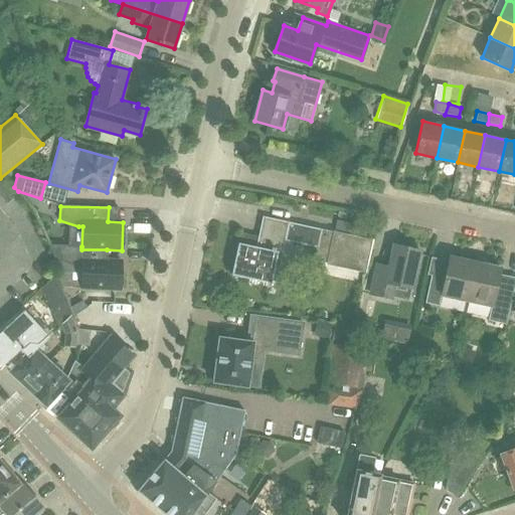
[(366,271),(372,239),(263,215),(258,236),(241,232),(232,274),(271,282),(274,265),(280,266),(286,239),(317,246),(314,260),(366,271)]
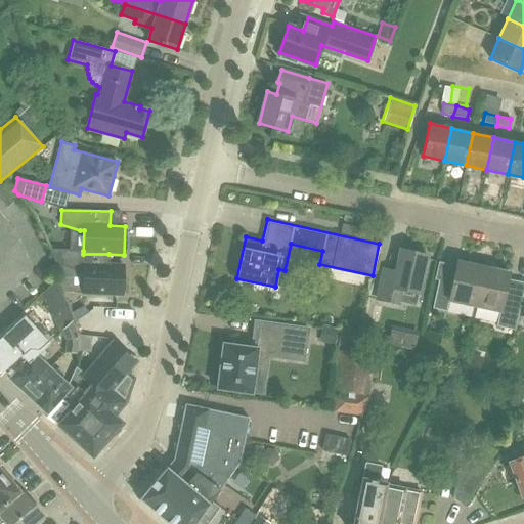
[(420,293),(428,254),(401,249),(395,276),(383,273),(377,298),(399,303),(402,290),(420,293)]
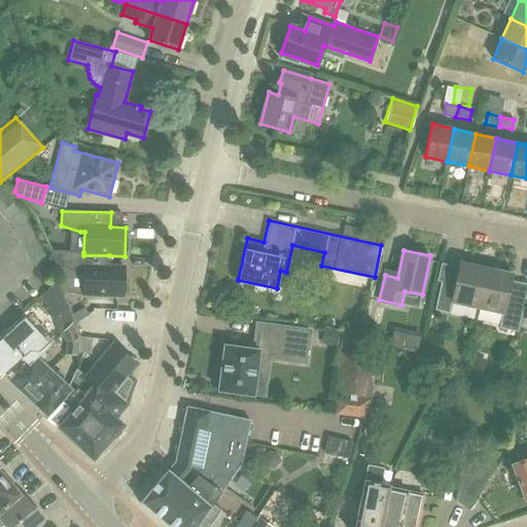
[(83,252),(50,251),(59,270),(78,276),(82,276),(82,299),(123,300),(124,269),(109,268),(109,255),(83,255),(83,252)]
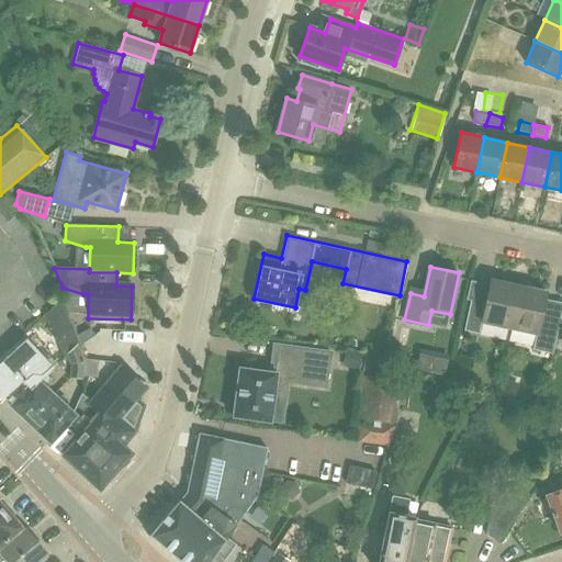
[(482,322),(509,327),(518,285),(519,280),(504,277),(502,282),(491,279),(487,293),(484,293),(482,302),(471,299),(463,330),(480,334),(482,322)]
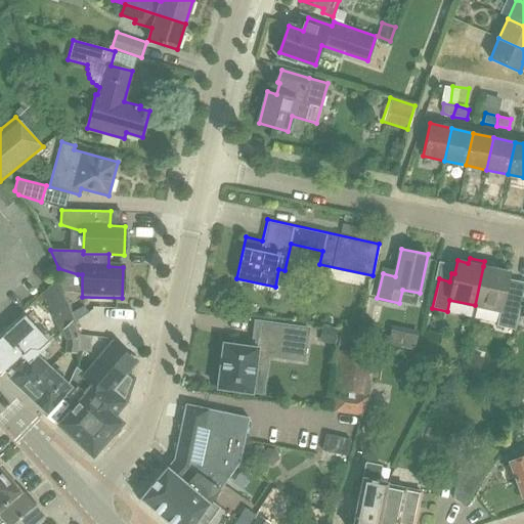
[(509,271),(483,266),(475,305),(499,311),(496,325),(515,329),(521,301),(509,298),(512,284),(507,282),(509,271)]
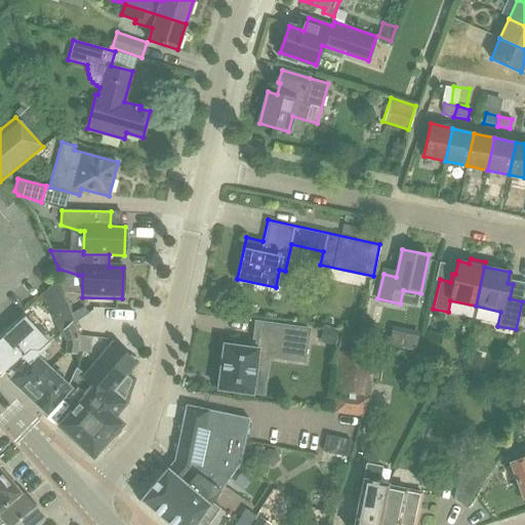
[(43,293),(58,333),(73,321),(56,281),(43,293)]
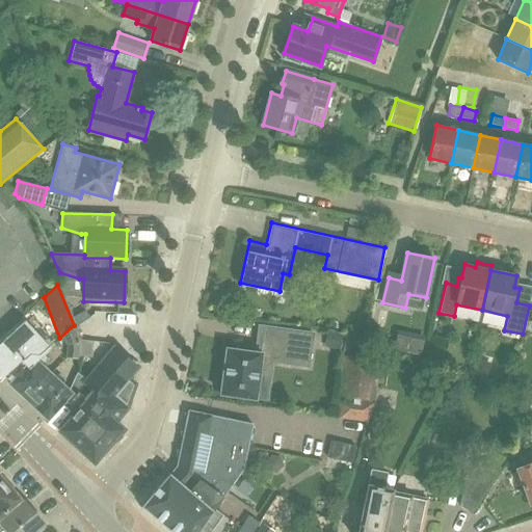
[(5,375),(26,356),(34,364),(47,352),(47,351),(51,348),(25,320),(0,343),(0,376),(1,378),(5,375)]
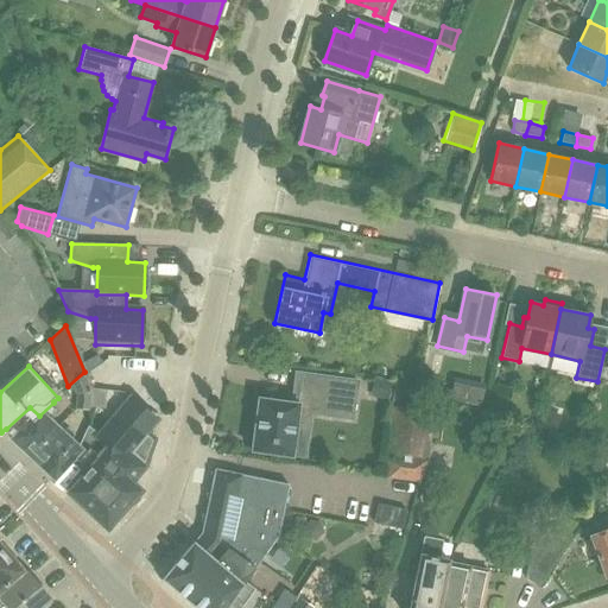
[(431,371),(420,367),(417,382),(428,385),(431,371)]
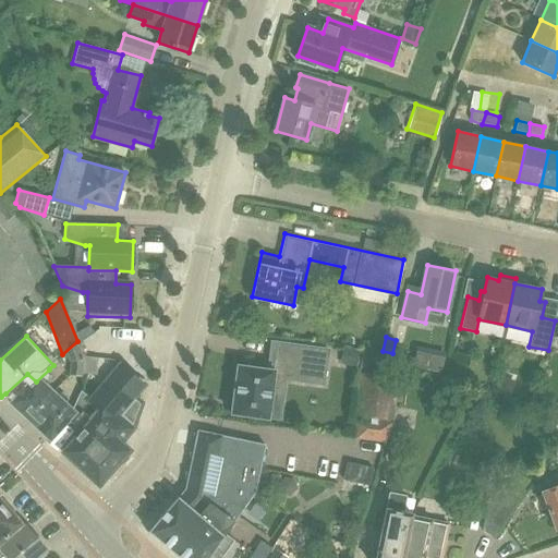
[(67,351),(71,362),(84,356),(77,341),(67,351)]
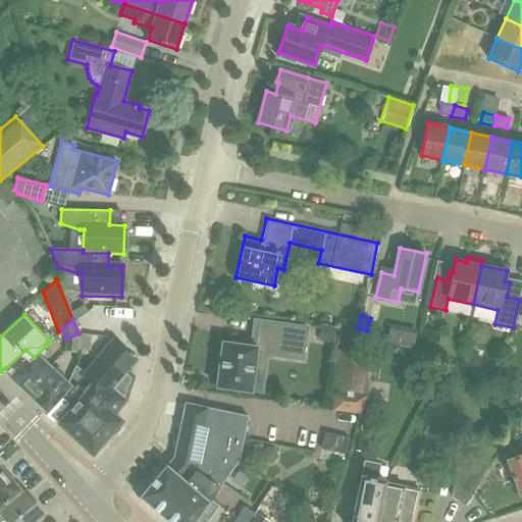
[(222,342),(216,387),(251,392),(253,378),(259,378),(262,354),(303,359),(305,342),(300,341),(302,326),(259,320),(256,347),(222,342)]
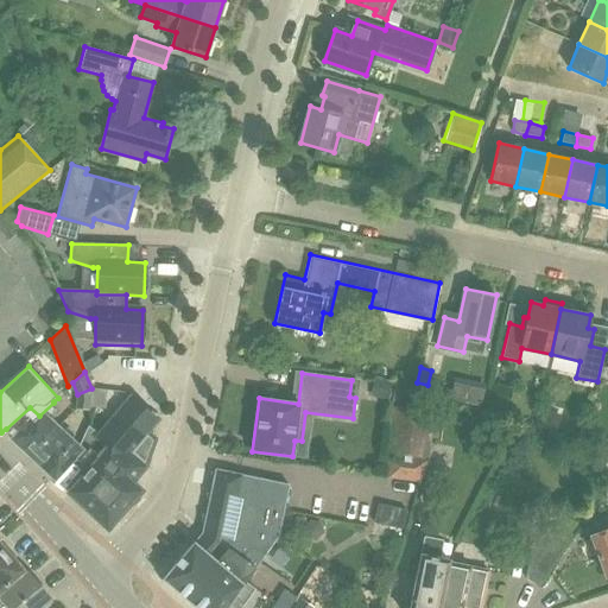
[(454,377),(449,399),(481,406),(486,384),(454,377)]
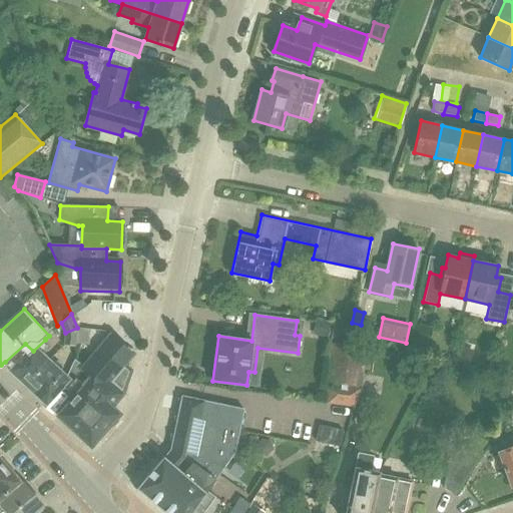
[(65,333),(64,344),(75,345),(76,330),(77,328),(65,333)]
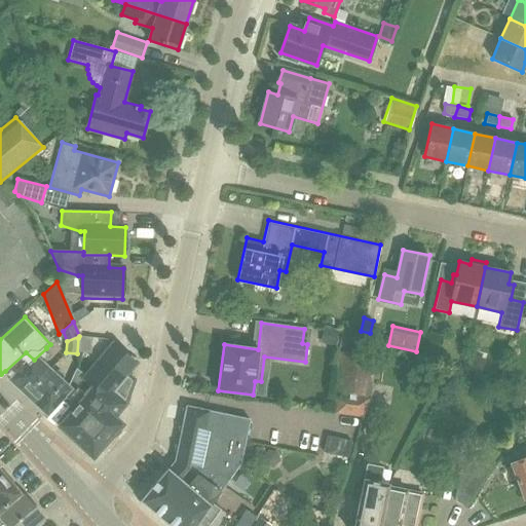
[(78,338),(77,353),(89,355),(91,340),(78,338)]
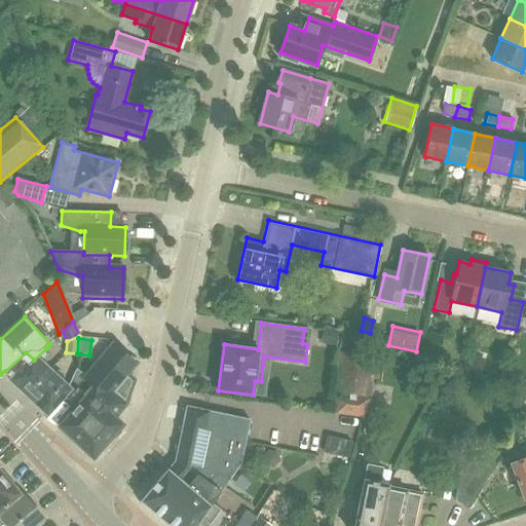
[(66,395),(78,405),(60,425),(94,456),(111,437),(114,439),(122,429),(119,427),(122,424),(114,417),(126,404),(135,380),(127,373),(136,364),(135,362),(114,344),(84,382),(74,372),(69,386),(66,393),(66,395)]
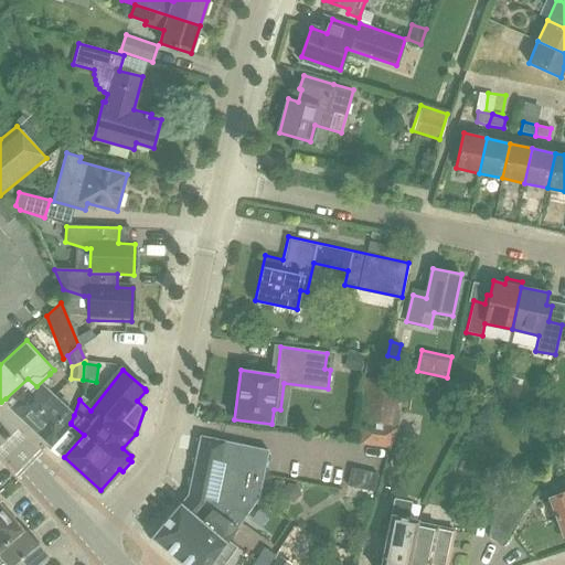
[(12,405),(10,407),(28,423),(53,396),(46,390),(56,381),(50,374),(36,386),(28,379),(6,398),(12,405)]
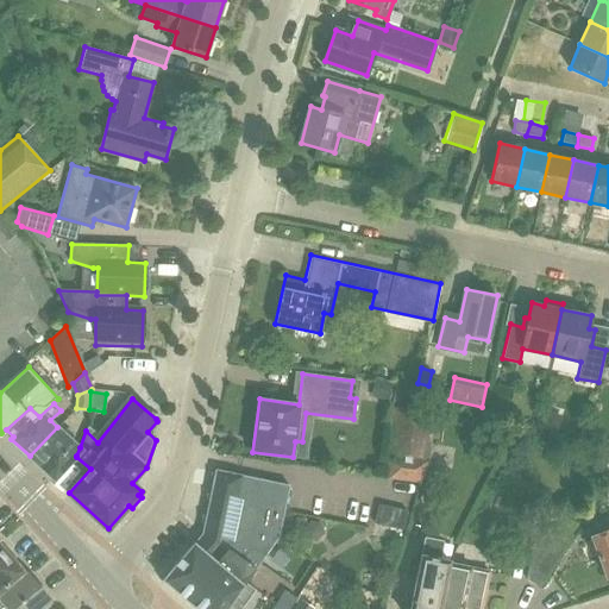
[(394,406),(387,453),(389,478),(421,483),(428,460),(429,460),(435,412),(394,406)]
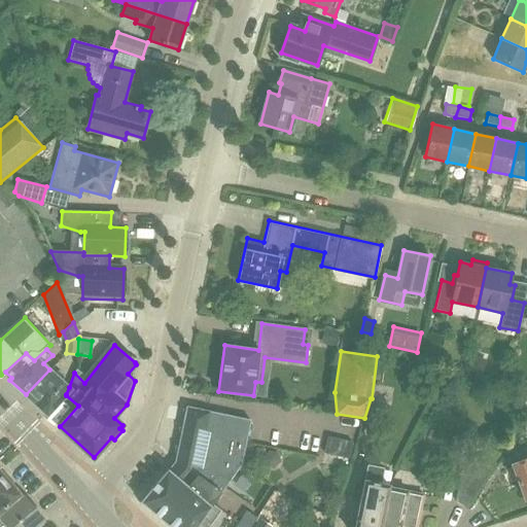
[(47,415),(66,395),(66,394),(69,387),(49,370),(26,394),(47,415)]
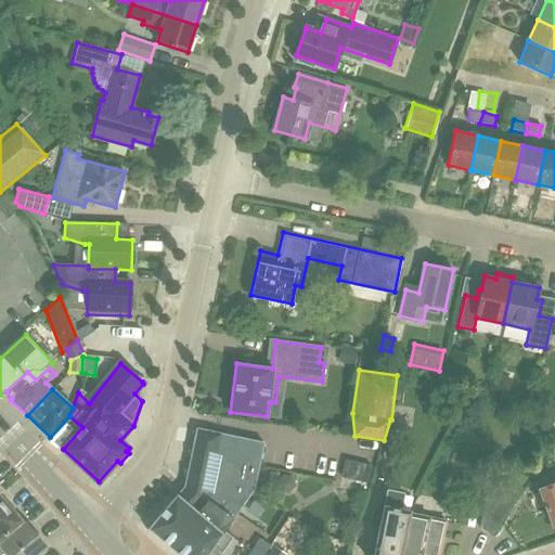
[(188,490),(184,489),(232,519),(254,489),(263,441),(196,427),(185,487),(188,490)]
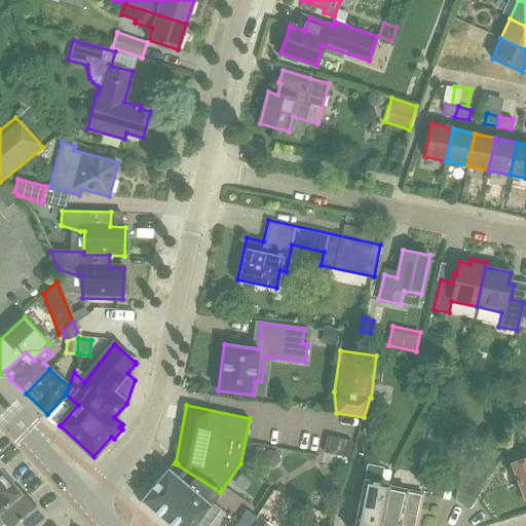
[(350,439),(327,435),(324,451),(347,457),(350,439)]
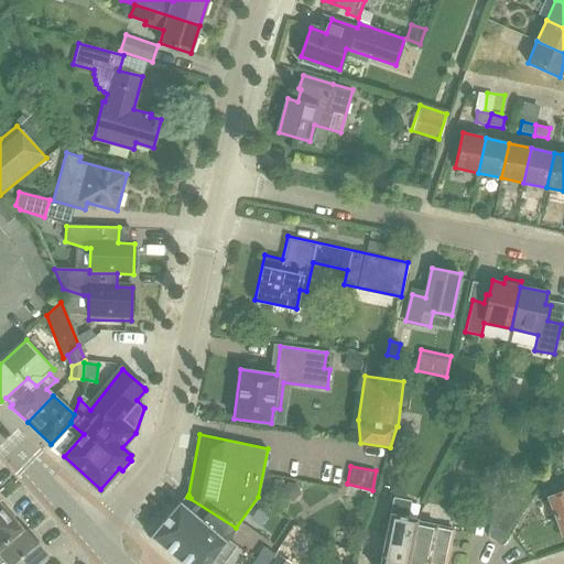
[(563,490),(548,497),(561,534),(563,533),(563,490)]
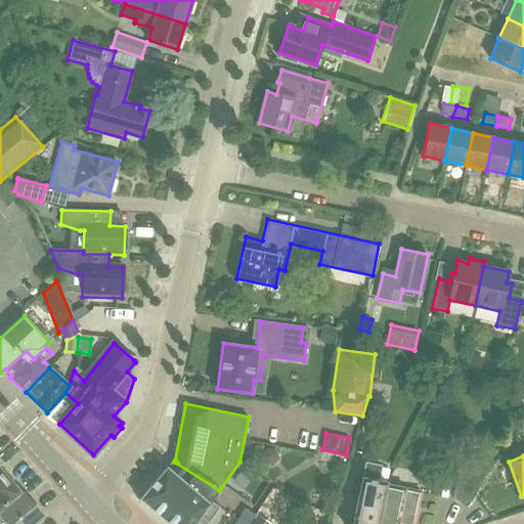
[(219,490),(174,462),(149,488),(155,493),(155,503),(149,508),(169,523),(206,523),(199,518),(202,514),(211,520),(220,507),(211,500),(219,490)]
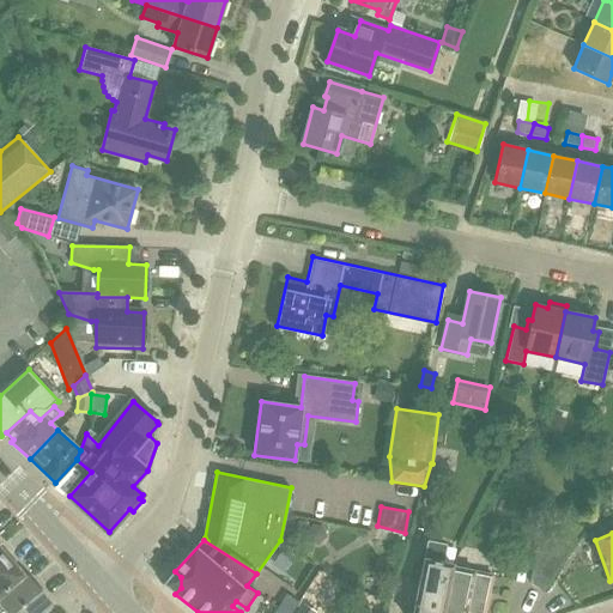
[(442,612),(451,566),(453,564),(442,562),(445,545),(428,541),(425,558),(424,558),(412,612),(442,612)]
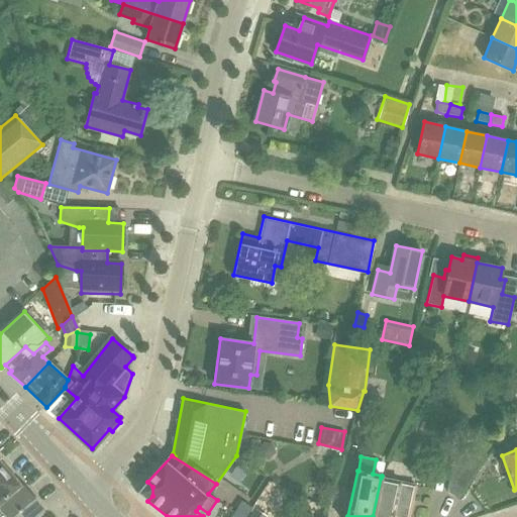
[(0,503),(19,485),(6,471),(0,475),(0,503)]
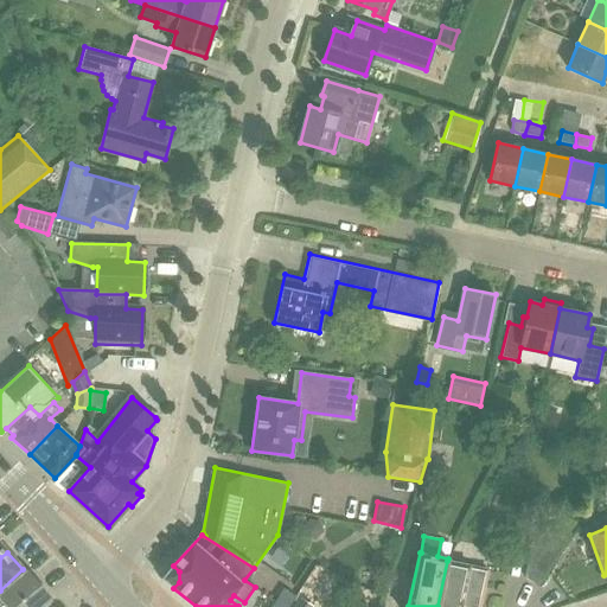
[(479,606),(487,569),(447,561),(438,606),(479,606)]
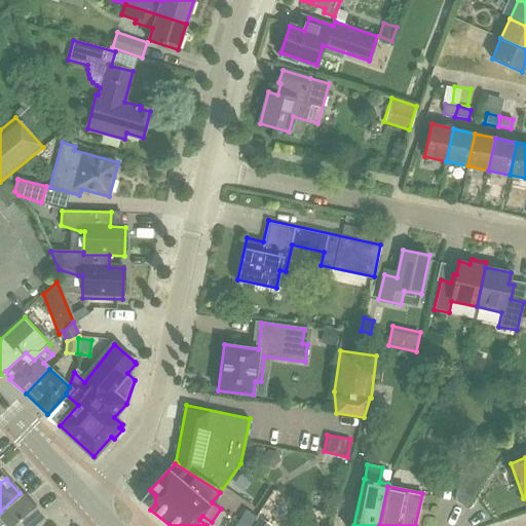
[(1,517),(0,517),(0,525),(32,525),(43,517),(24,495),(23,496),(1,517)]
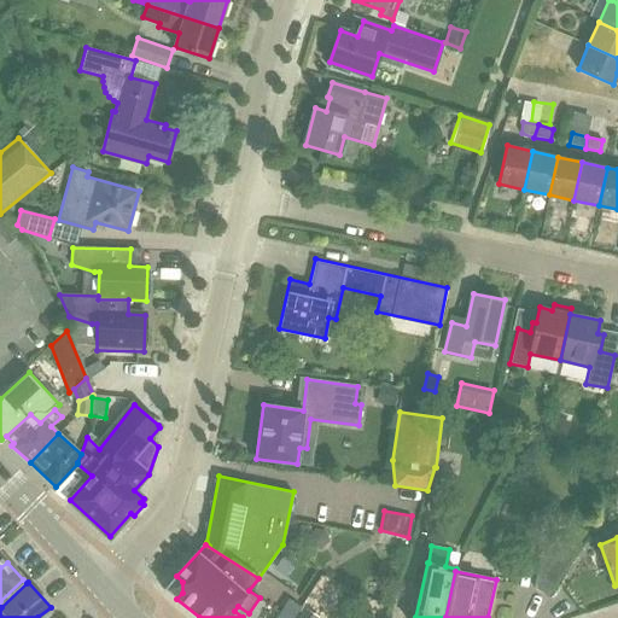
[(290,600),(281,614),(286,617),(293,617),(302,607),(290,600)]
